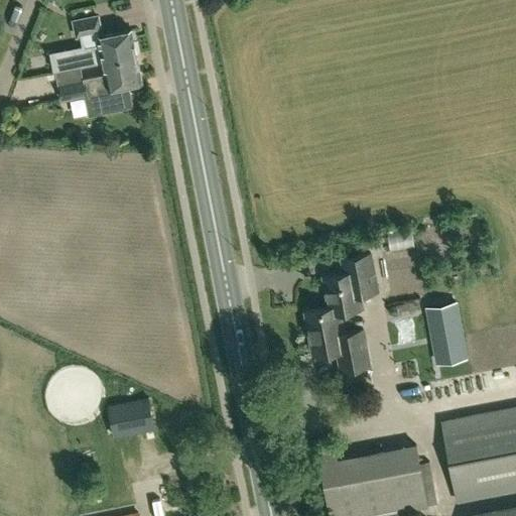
[(100,44),(104,61),(137,54),(132,29),(102,34),(98,16),(74,20),(77,35),(82,34),(85,47),(100,44)]
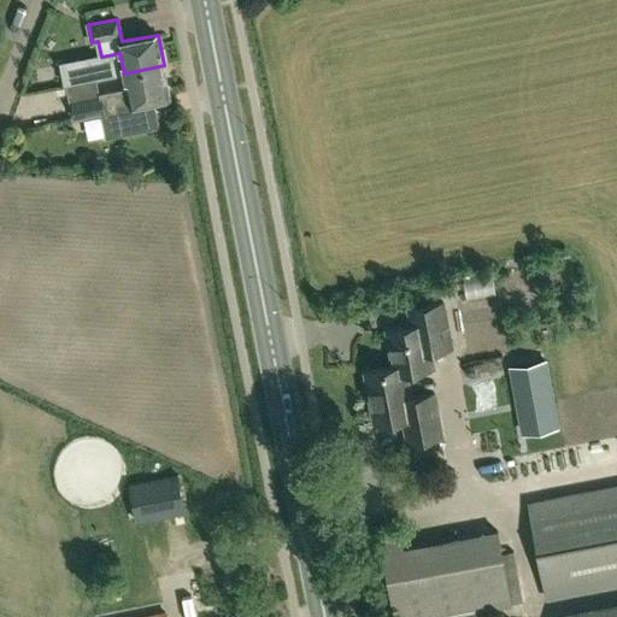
[(170,97),(164,65),(124,74),(127,89),(72,100),(76,119),(103,115),(104,118),(119,116),(123,131),(157,125),(151,100),(170,97)]
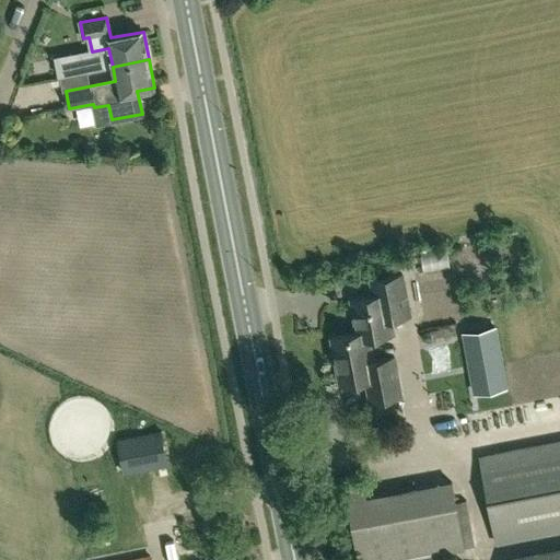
[(461,273),(458,255),(430,257),(431,277),(461,273)]
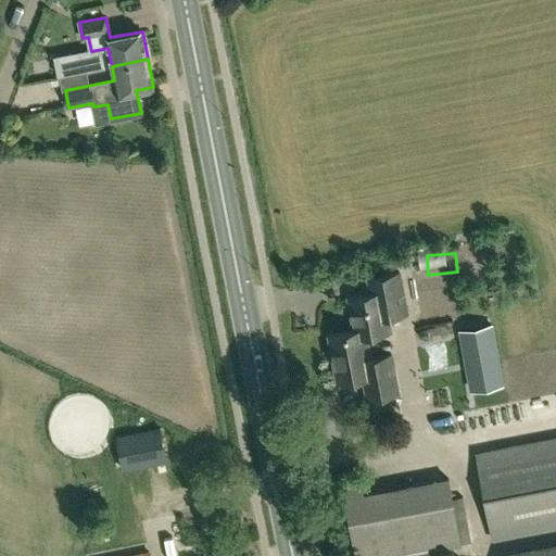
[(389,317),(407,314),(400,273),(381,276),(368,278),(371,294),(349,298),(355,331),(329,336),(329,337),(356,331),(357,338),(366,336),(391,331),(389,317)]
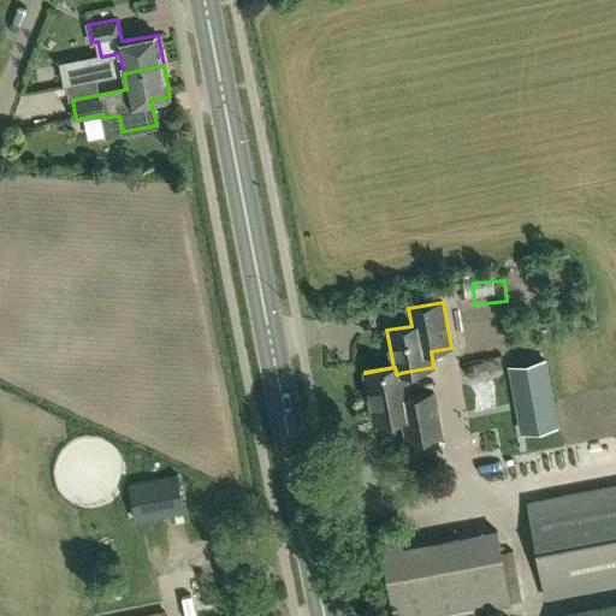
[(517,413),(552,406),(544,361),(510,367),(517,413)]
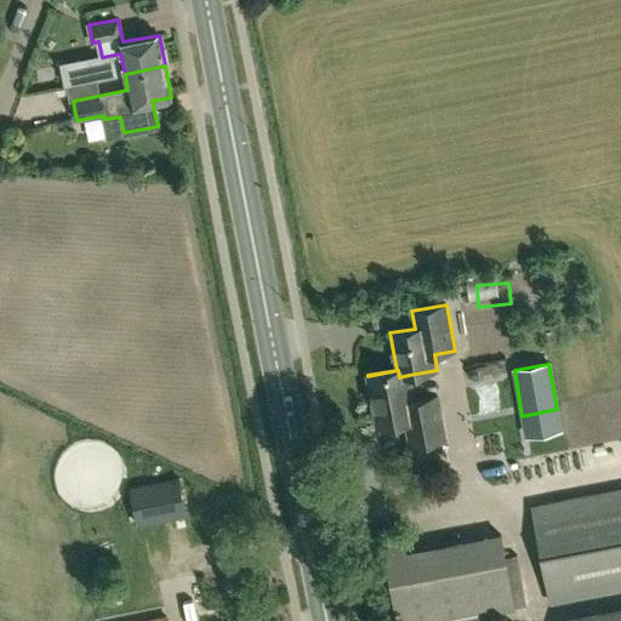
[(368,376),(377,427),(406,422),(410,445),(445,439),(443,425),(438,396),(412,400),(409,375),(399,377),(398,370),(368,376)]
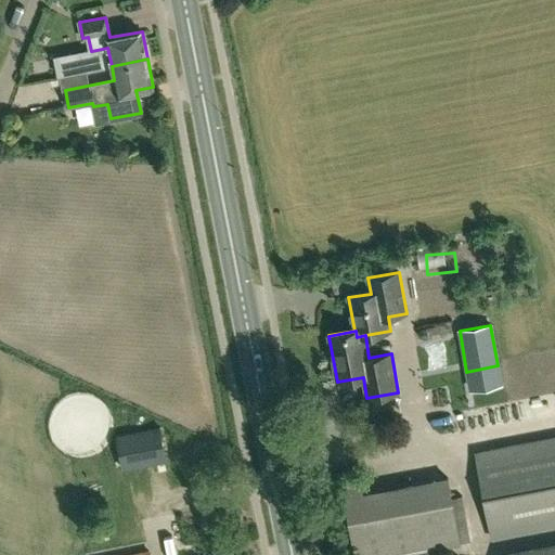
[(123,468),(166,460),(159,428),(117,436),(123,468)]
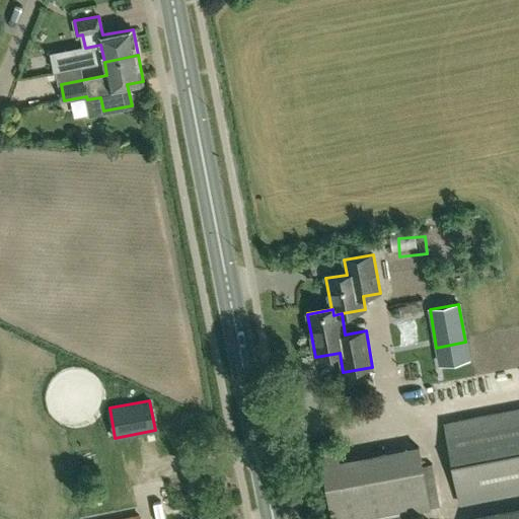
[(459,502),(518,490),(518,410),(445,425),(459,502)]
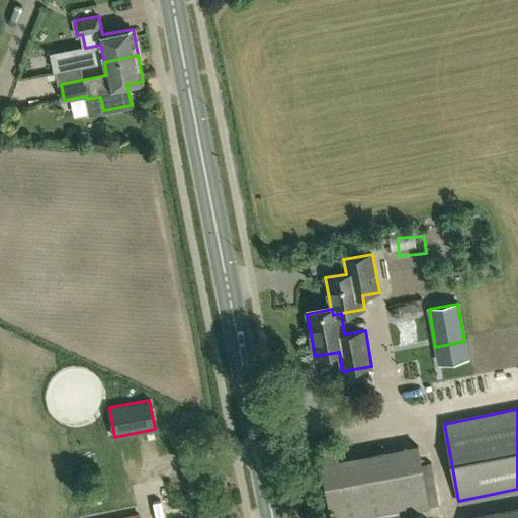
[(402,517),(402,513),(430,508),(430,507),(439,505),(432,464),(422,465),(418,446),(338,461),(335,445),(320,448),(332,517),(402,517)]
